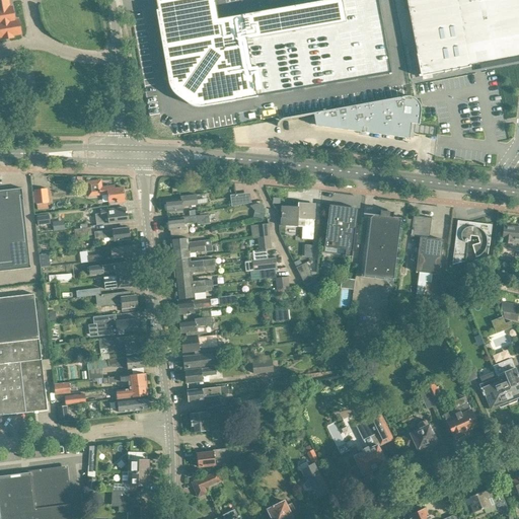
[(0,0),(0,38),(3,38),(3,40),(13,38),(13,35),(20,34),(18,20),(14,20),(12,7),(6,8),(4,0),(0,0)]
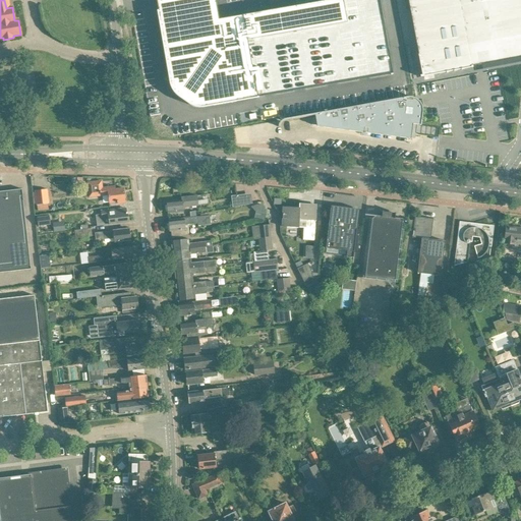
[(156,0),(158,11),(170,83),(171,87),(172,90),(174,92),(176,94),(178,96),(188,103),(188,104),(192,106),(192,105),(193,106),(196,107),(199,107),(204,107),(256,97),(252,73),(388,49),(379,0),(329,0),(296,6),(219,19),(216,1),(215,0),(156,0)]
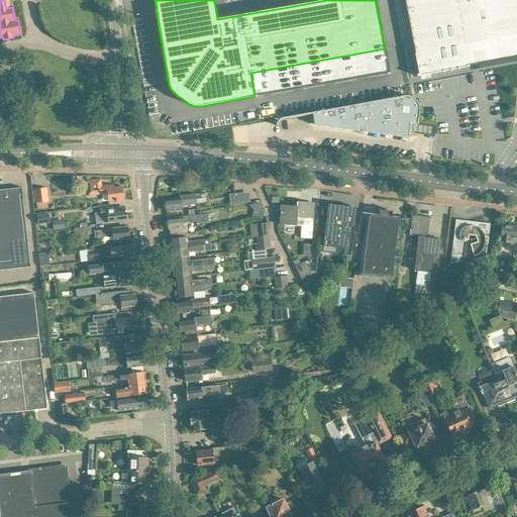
[(516,0),(404,0),(416,62),(418,75),(420,76),(421,76),(423,77),(427,77),(429,74),(468,67),(468,66),(516,56),(516,0)]
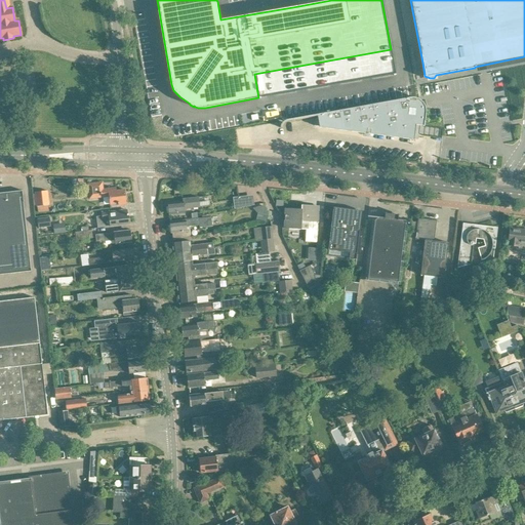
[(372,105),(368,134),(372,134),(373,133),(412,138),(414,123),(423,124),(423,126),(426,114),(426,112),(426,111),(426,110),(426,109),(425,108),(425,107),(423,105),(423,104),(422,103),(421,102),(420,102),(419,101),(418,99),(417,98),(416,98),(415,98),(414,97),(413,97),(411,97),(410,97),(409,97),(372,105)]
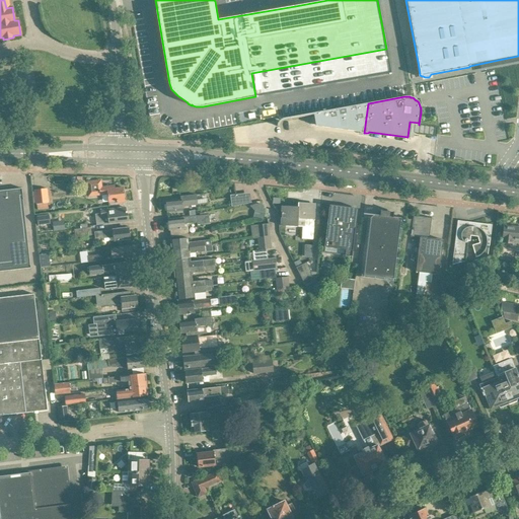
[(364,133),(368,103),(313,114),(314,118),(315,118),(317,125),(360,131),(360,132),(364,133)]
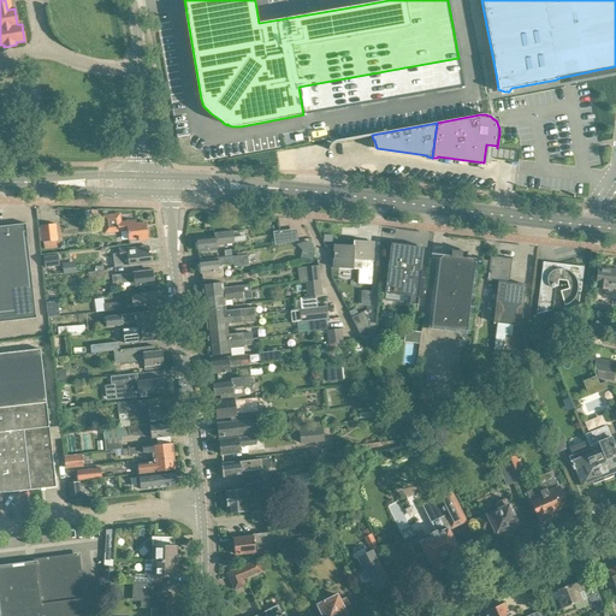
[(102,217),(105,229),(105,234),(128,230),(129,240),(138,238),(138,241),(148,240),(146,223),(136,224),(136,220),(120,223),(119,214),(102,217)]
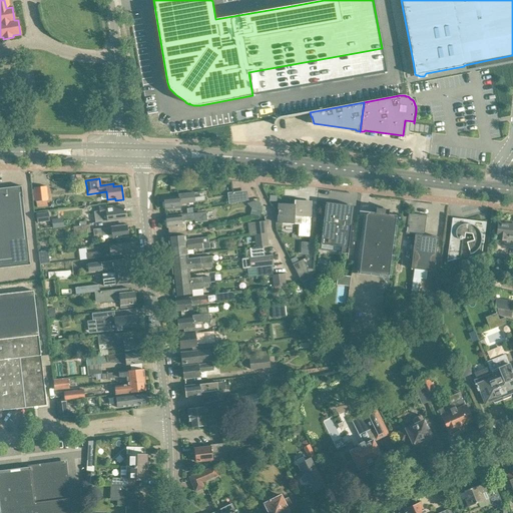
[(21,186),(0,188),(0,268),(30,265),(21,186)]
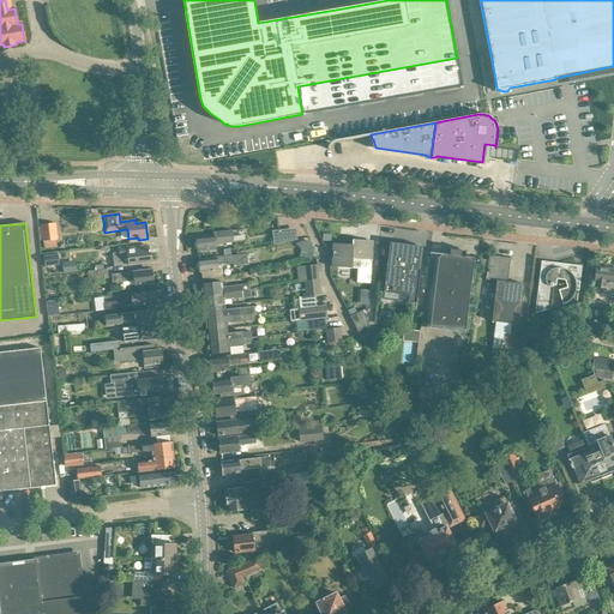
[(56,240),(58,240),(55,223),(40,224),(41,227),(38,227),(40,240),(42,240),(42,241),(43,241),(44,248),(58,247),(56,240)]
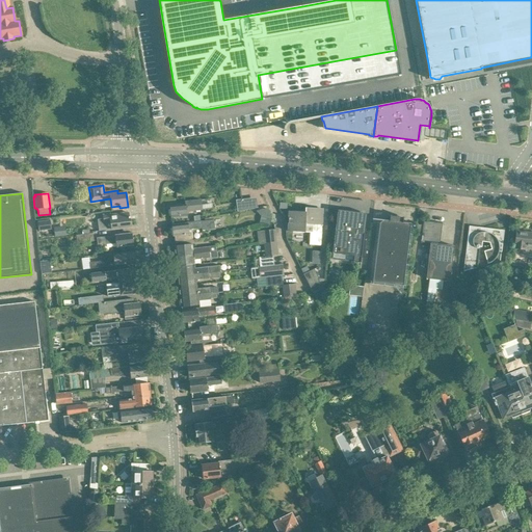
[(250,198),(236,201),(237,212),(251,209),(250,198)]
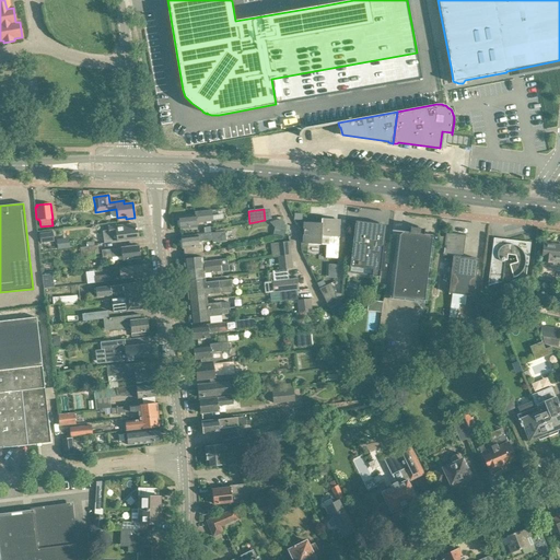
[(178,217),(181,229),(197,228),(196,222),(212,221),(211,211),(195,213),(195,216),(178,217)]
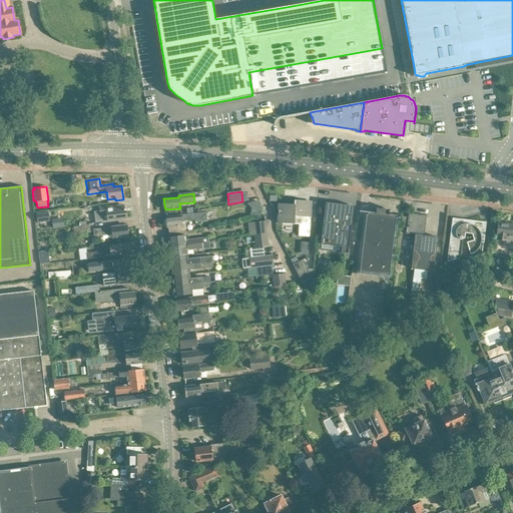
[(252,214),(263,212),(260,199),(249,201),(252,214)]
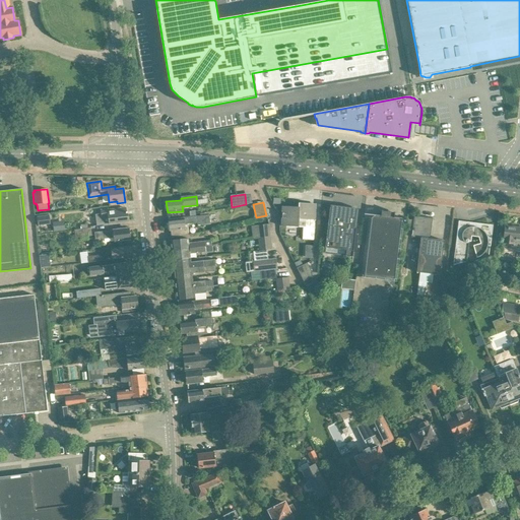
[(282,206),(281,216),(281,226),(299,228),(299,226),(304,228),(303,240),(314,240),(316,205),(299,204),(299,207),(282,206)]
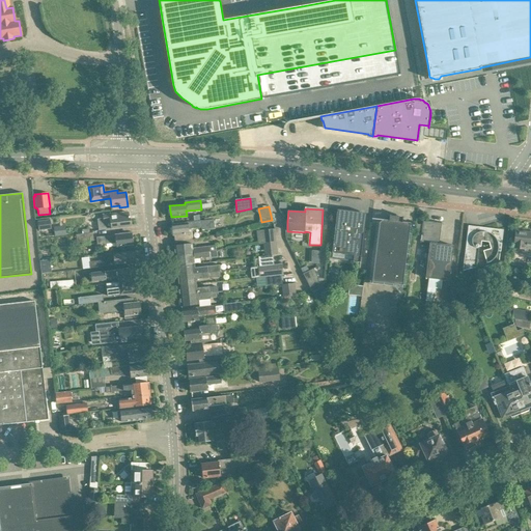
[(359,213),(337,210),(333,248),(339,249),(339,254),(354,256),(353,262),(360,263),(364,229),(357,228),(359,213)]
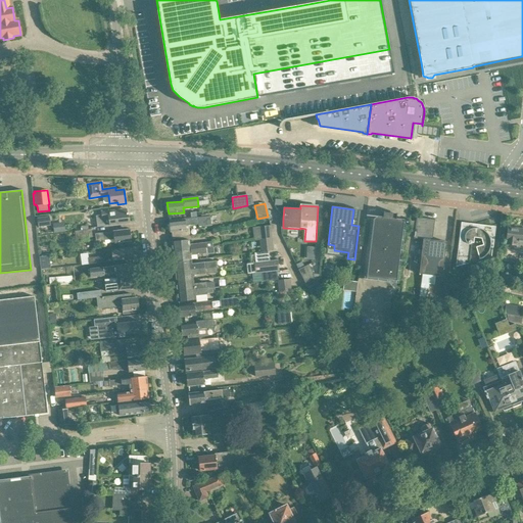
[(96,216),(97,227),(129,224),(127,214),(126,209),(108,211),(108,210),(101,211),(101,215),(96,216)]
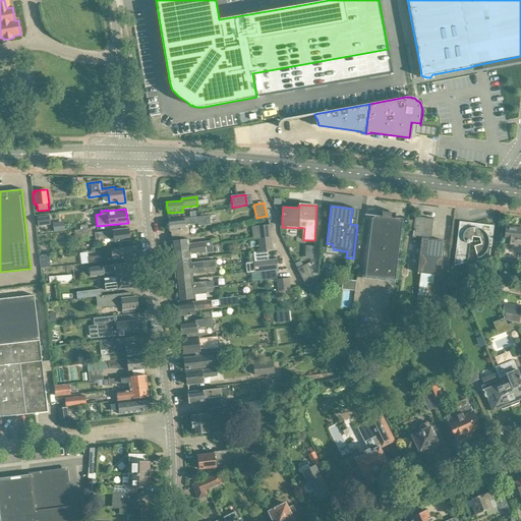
[(371,219),(369,234),(364,277),(395,280),(401,229),(402,219),(395,218),(391,214),(385,213),(381,216),(375,216),(371,219)]
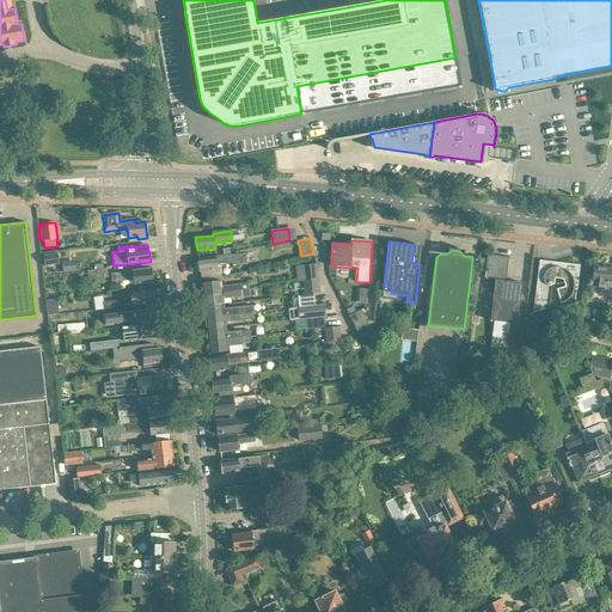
[(43,255),(44,265),(59,263),(57,254),(43,255)]
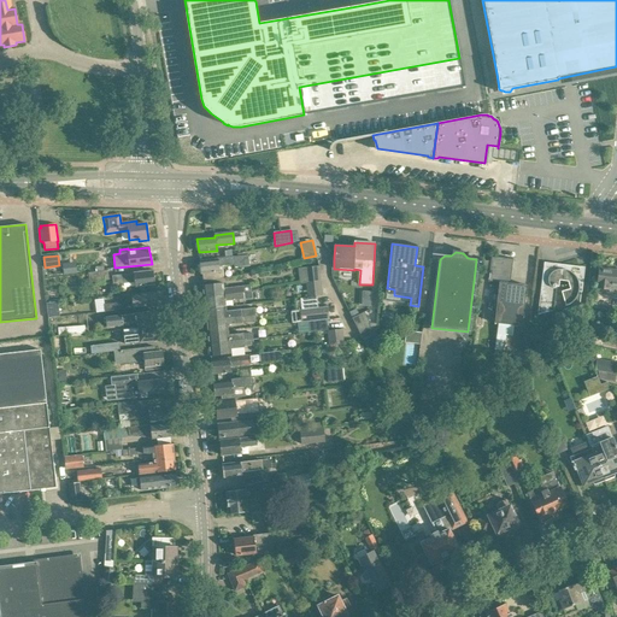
[(200,262),(199,262),(201,274),(203,274),(203,282),(223,278),(222,266),(234,265),(234,268),(250,266),(248,256),(231,258),(225,258),(212,259),(200,262)]
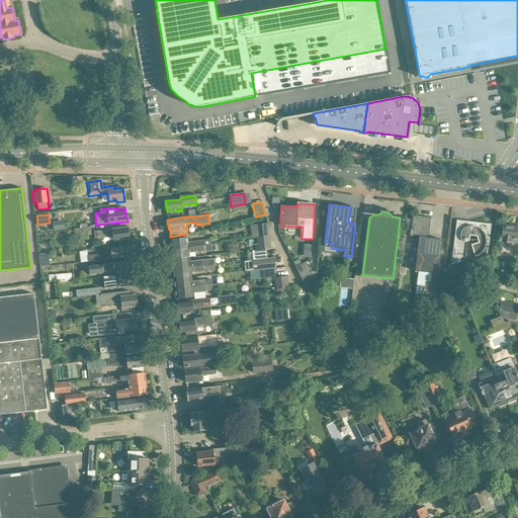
[(413,216),(411,226),(410,237),(419,238),(418,248),(433,250),(434,239),(428,238),(430,218),(413,216)]
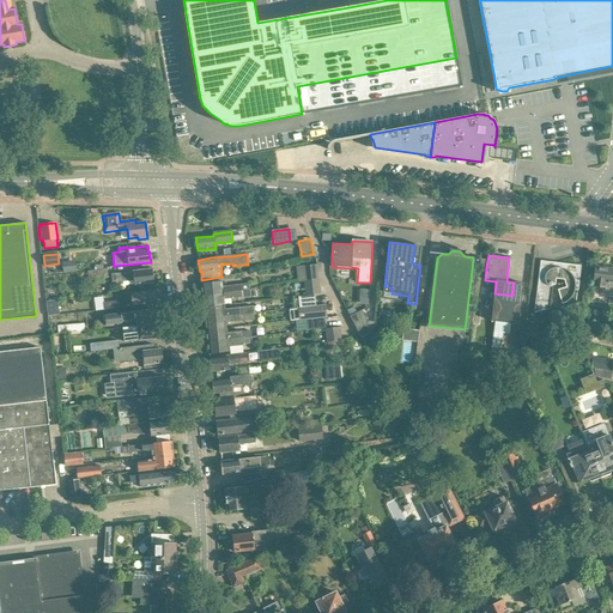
[(68,261),(61,262),(64,273),(77,272),(76,263),(68,265),(68,261)]
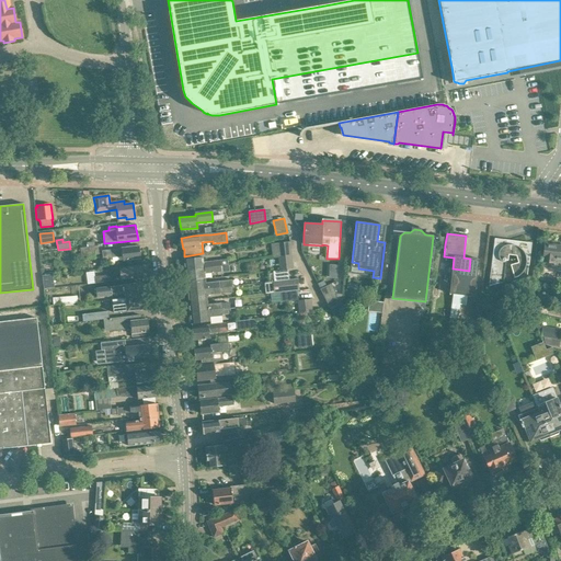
[(494,243),(491,264),(496,284),(503,282),(507,254),(516,255),(518,263),(511,265),(515,278),(521,274),(526,265),(528,266),(530,255),(526,242),(506,240),(494,243)]
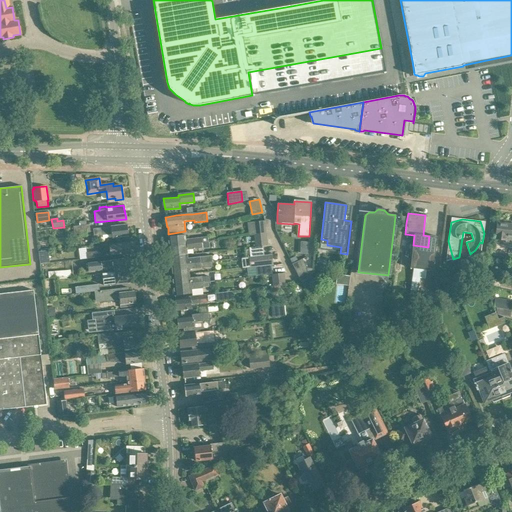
[(254,233),(254,236),(266,234),(265,222),(252,224),(254,233)]
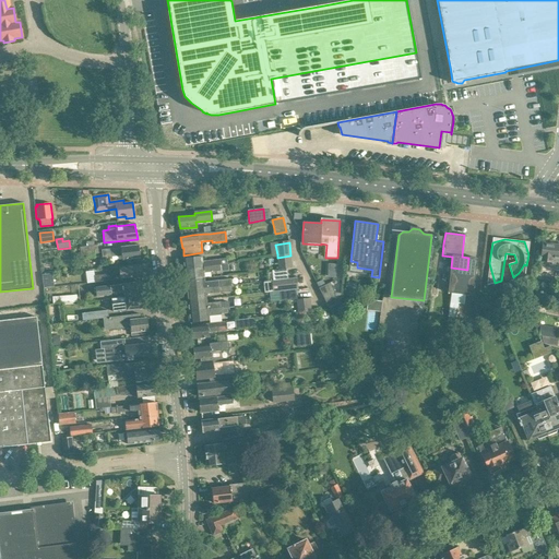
[(558,245),(543,244),(540,261),(551,263),(551,265),(558,265),(558,245)]
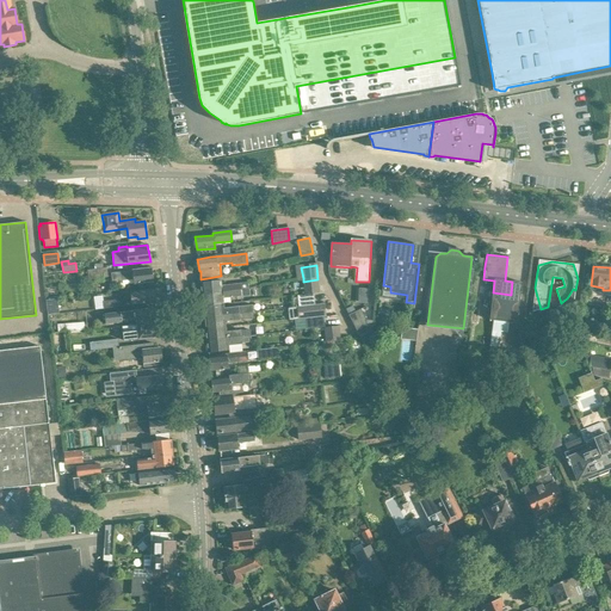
[(106,269),(87,271),(88,279),(109,277),(107,267),(106,267),(106,269)]
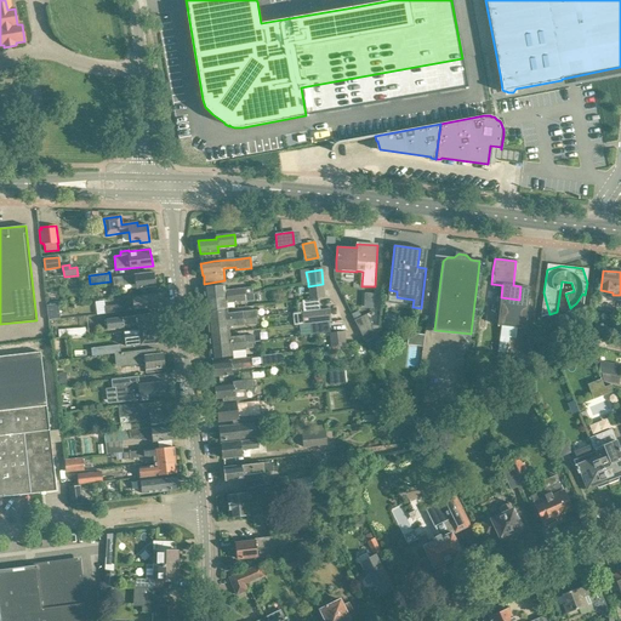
[(155,286),(153,273),(113,278),(114,286),(135,284),(135,289),(155,286)]
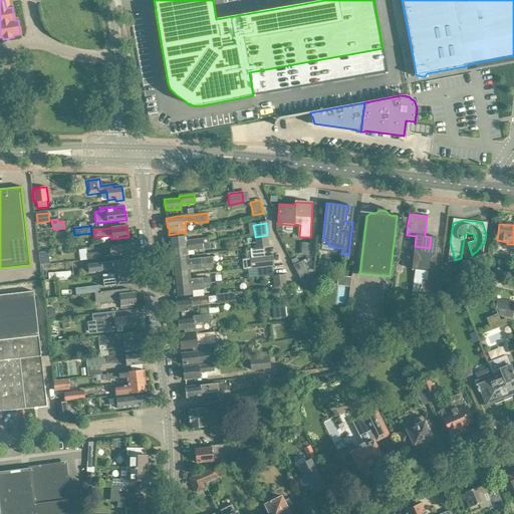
[(250,248),(250,249),(264,247),(264,246),(268,246),(267,235),(255,237),(256,247),(250,248)]
